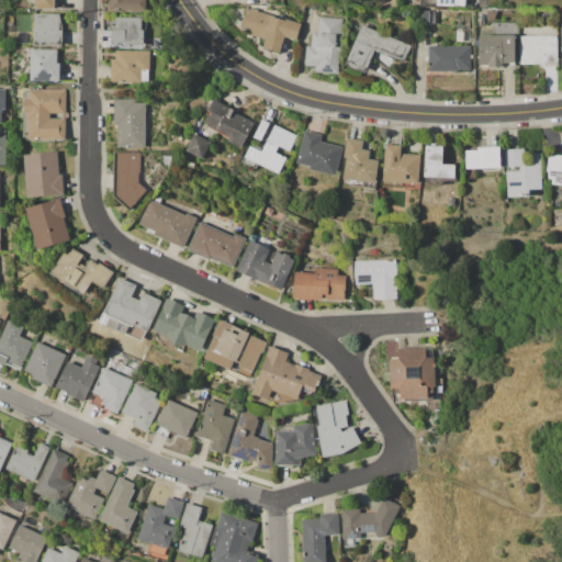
[(34,0),(56,0),(56,6),(54,6),(54,10),(34,9),(34,0)]
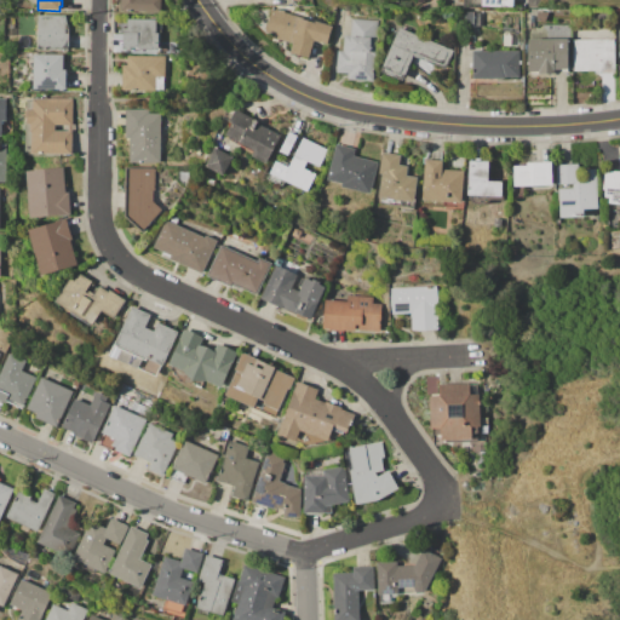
[(119,0),(160,0),(160,12),(119,11),(119,0)]
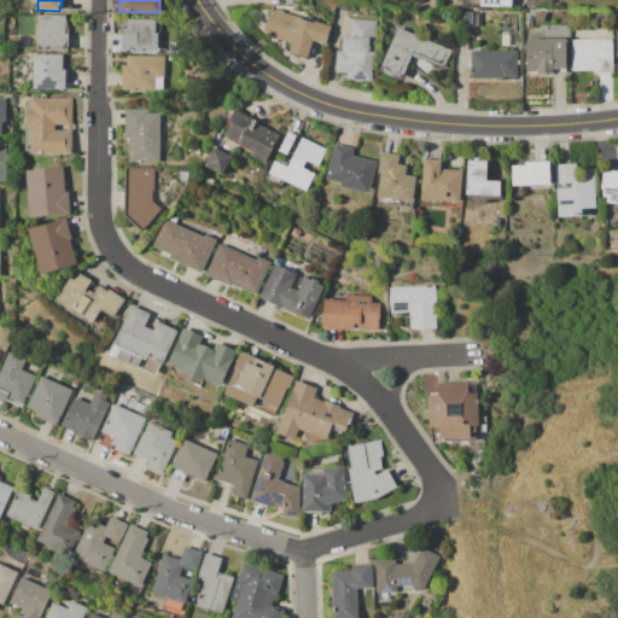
[(272,36),(273,31),(263,29),(270,6),(283,10),(283,12),(297,17),(297,18),(313,23),(314,21),(331,25),(325,44),(313,40),(307,58),(305,57),(304,59),(297,57),(297,56),(289,52),(291,42),(272,36)]
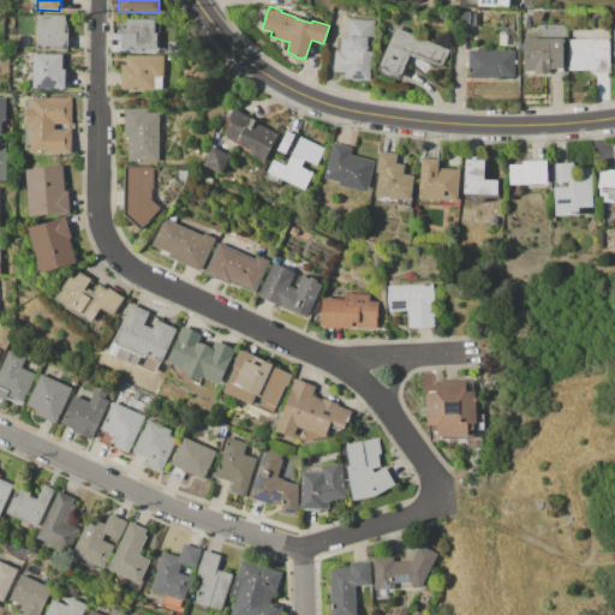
[(532,11),(543,11),(541,21),(532,21),(532,11)]
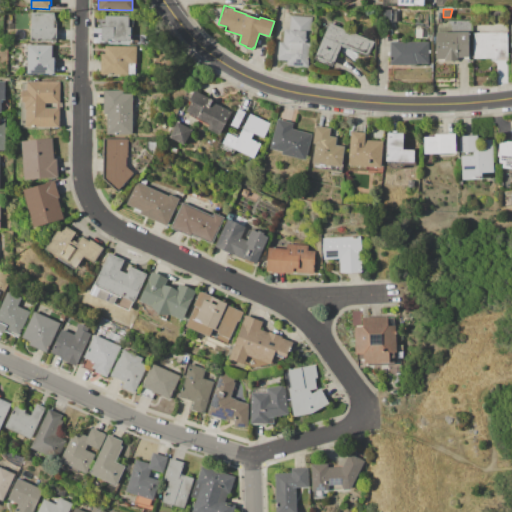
[(30,12),(53,12),(54,18),(56,18),(57,25),(56,25),(56,41),(30,41),(30,12)]
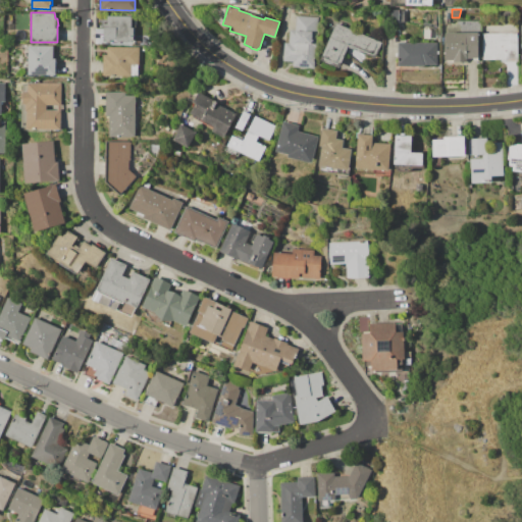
[(284,42),(288,42),(289,30),(294,30),(296,14),(318,16),(317,32),(318,32),(317,49),(315,48),(314,68),(292,66),(293,61),(282,61),(284,42)]
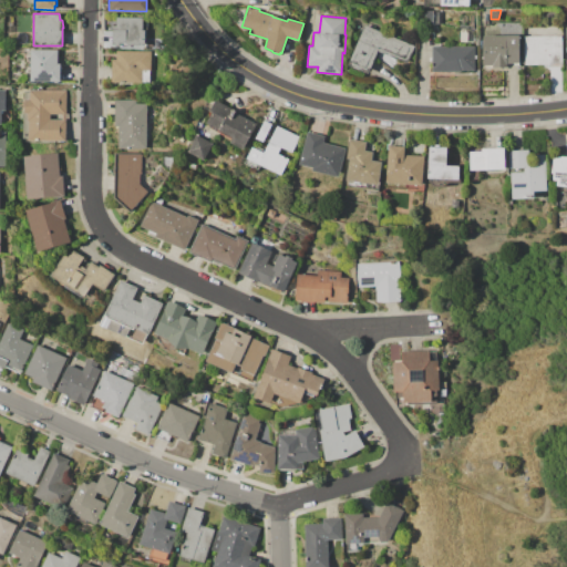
[(115,17),(142,18),(142,21),(146,21),(146,34),(145,34),(145,50),(111,49),(111,26),(115,26),(115,17)]
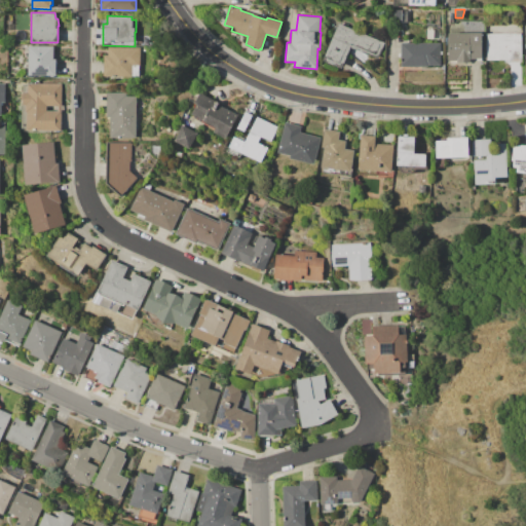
[(338,23),(383,42),(376,59),(349,47),(340,69),(323,61),(338,23)]
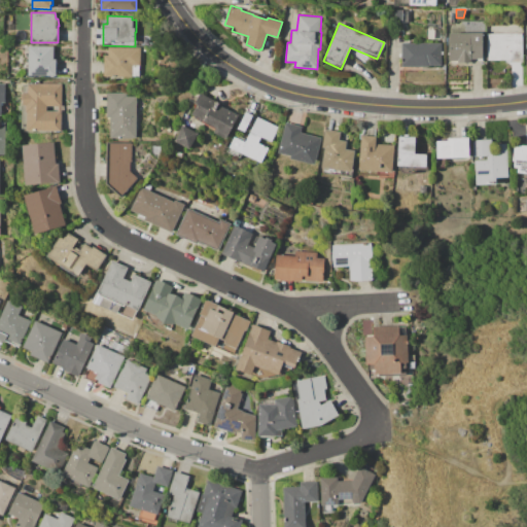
[(486,24),(489,23),(489,26),(506,26),(506,24),(521,24),(522,62),(504,62),(504,60),(487,60),(486,24)]
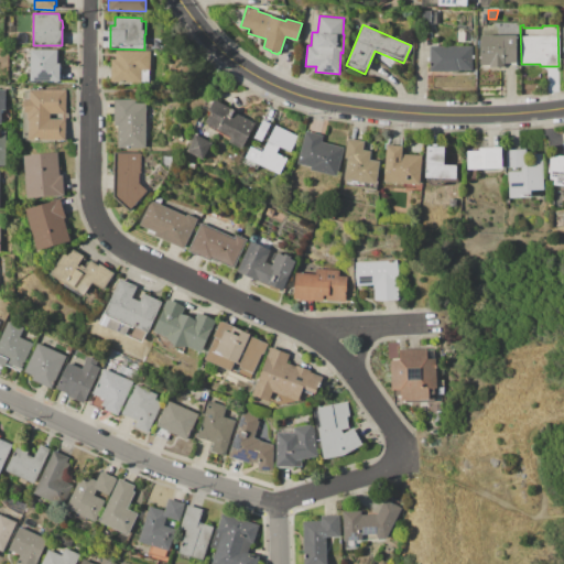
[(479,35),(514,35),(516,66),(480,66),(479,35)]
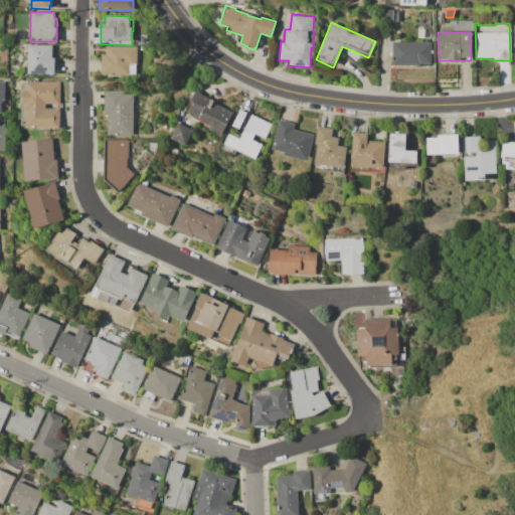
[(392,42),(431,41),(432,49),(433,49),(433,53),(432,53),(432,63),(419,63),(417,64),(392,64),(392,42)]
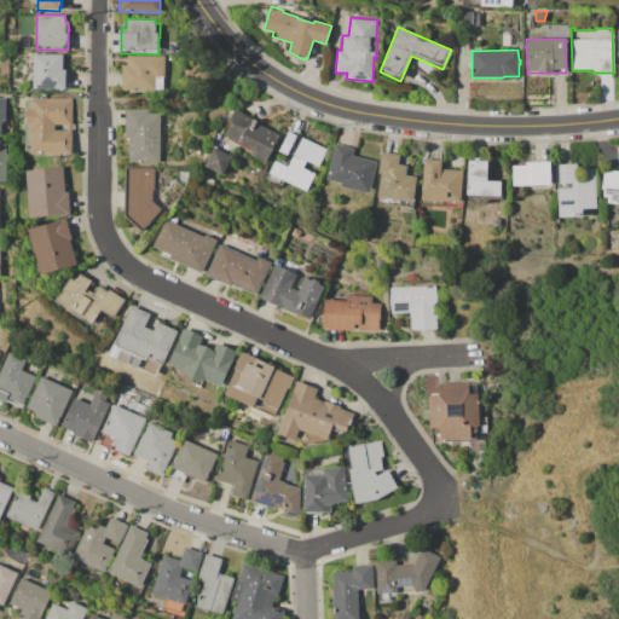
[(33,55),(62,55),(62,69),(65,69),(65,88),(33,88),(33,55)]
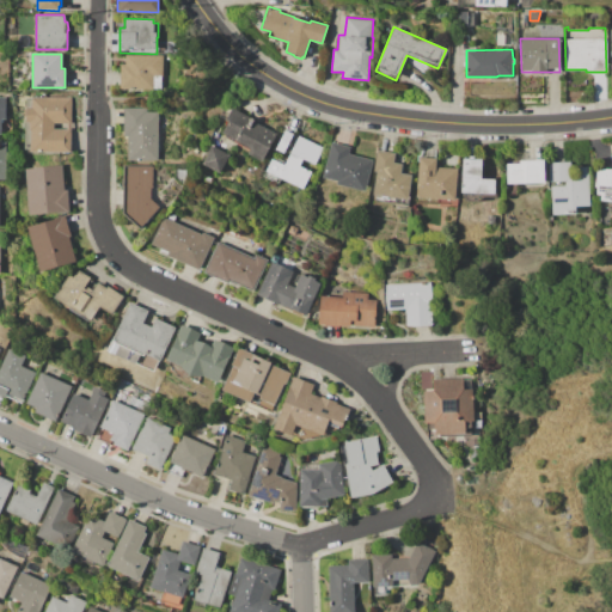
[(126,55),(163,55),(161,75),(160,90),(120,89),(120,63),(124,65),(126,55)]
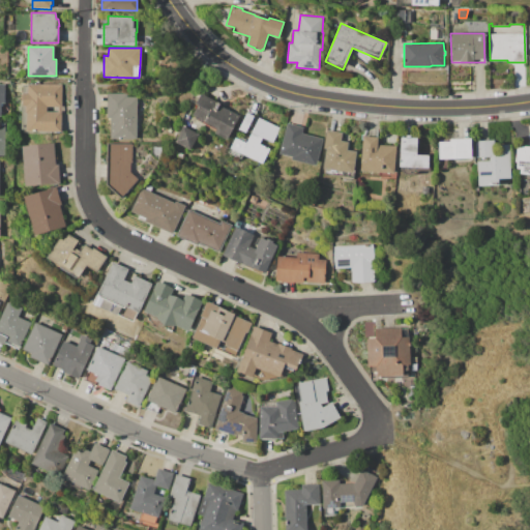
[(27,84),(62,84),(61,131),(26,131),(26,113),(25,113),(25,106),(22,106),(22,92),(27,92),(27,84)]
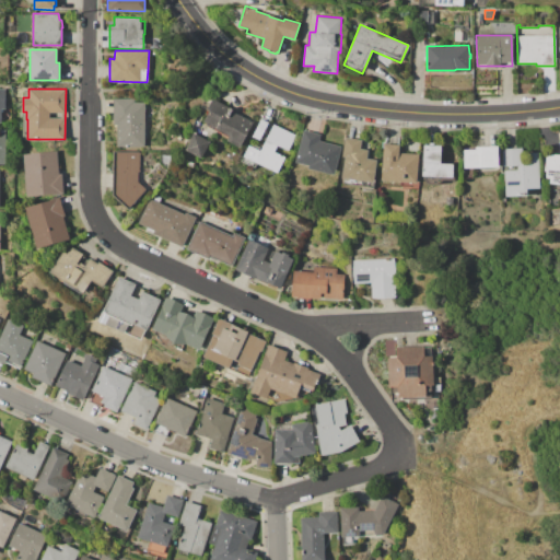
[(113,98),(133,98),(133,101),(144,102),(143,147),(116,147),(116,125),(113,125),(113,98)]
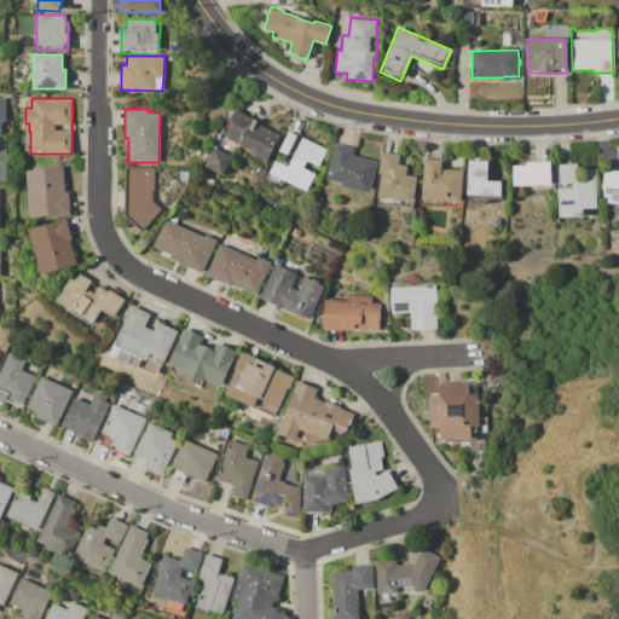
[(225,134),(232,122),(227,120),(235,109),(279,137),(264,163),(250,155),(253,151),(225,134)]
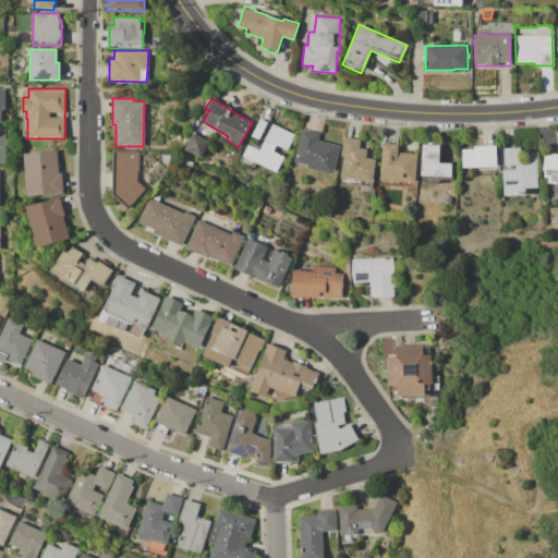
[(251,135),(259,118),(267,121),(258,140),(251,135)]
